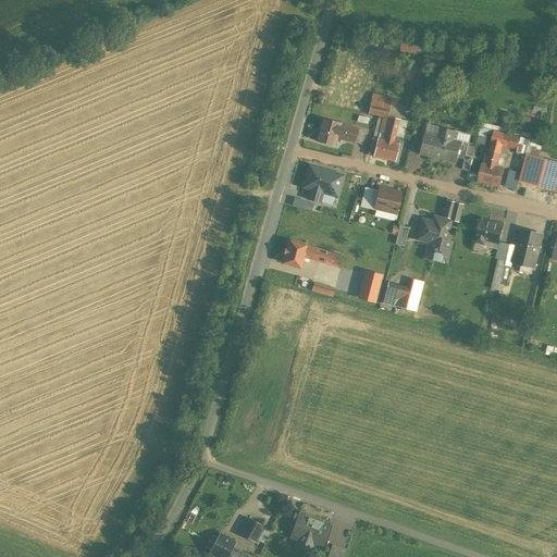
[(339,124),(322,119),(317,140),(333,145),(335,137),(353,143),(357,128),(339,123),(339,124)]
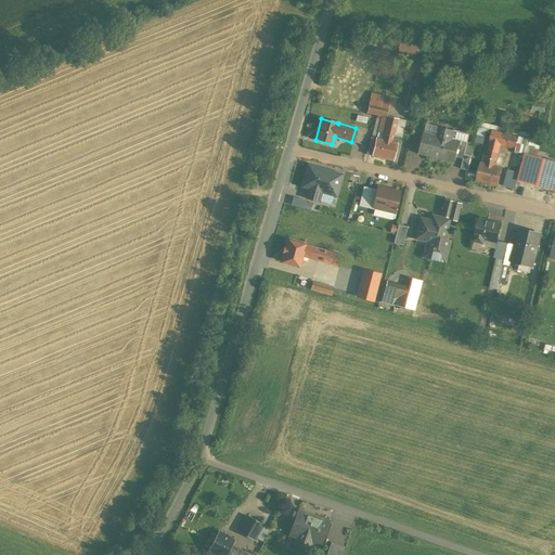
[(386,140),(376,138),(372,156),(392,160),(397,143),(399,144),(401,138),(394,136),(396,127),(387,125),(386,140)]
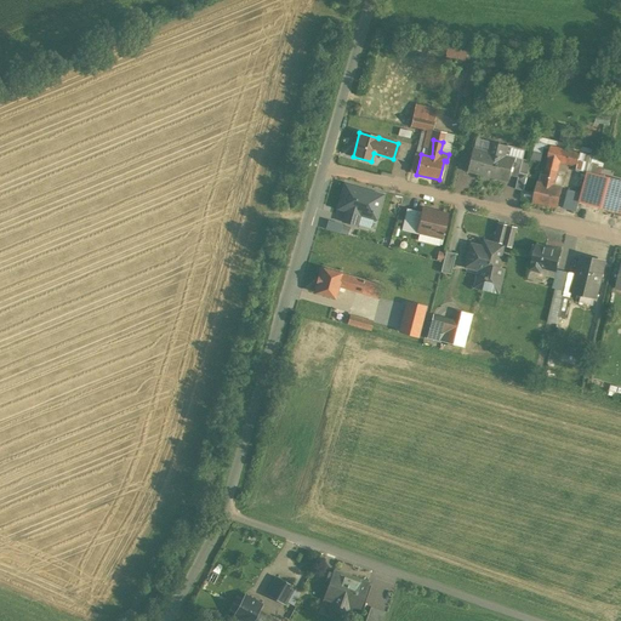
[(491,154),(472,149),(467,170),(483,175),(484,174),(510,180),(511,176),(518,177),(519,172),(512,171),(514,159),(505,157),(507,146),(494,142),(491,154)]
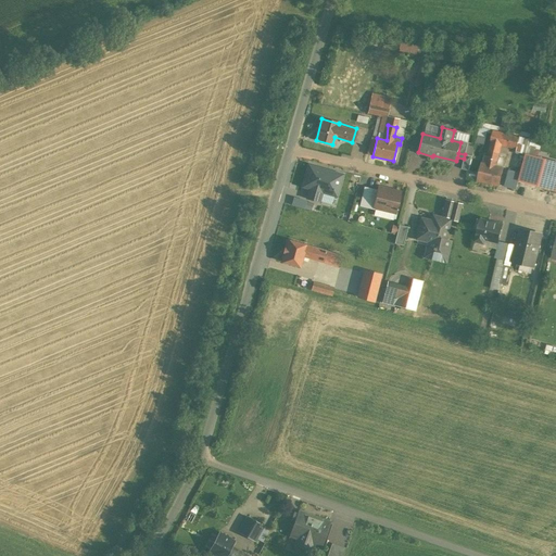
[(483,154),(477,180),(498,186),(504,167),(497,165),(500,153),(489,151),(488,155),(483,154)]
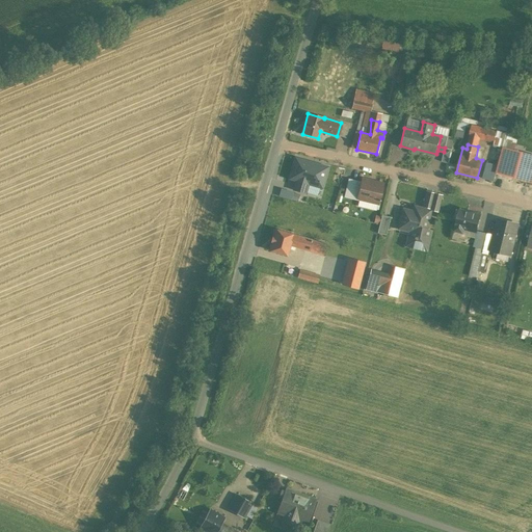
[(499,173),(531,180),(531,151),(505,145),(499,173)]
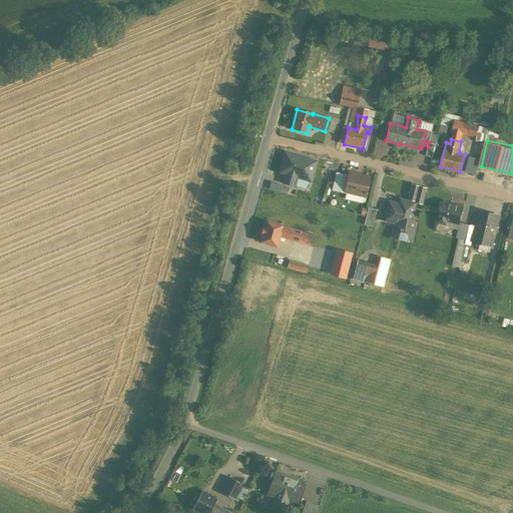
[(302,157),(285,152),(280,172),(296,176),(299,167),(312,171),(315,161),(302,157)]
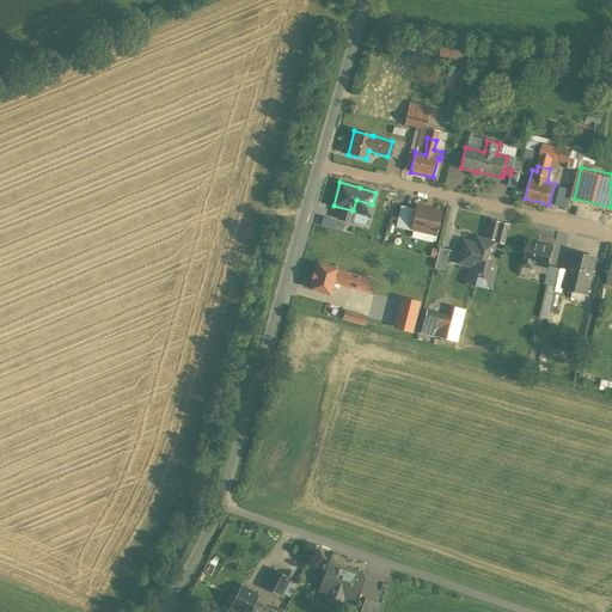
[(440,212),(416,206),(411,228),(435,234),(435,231),(436,231),(438,230),(436,230),(440,212)]
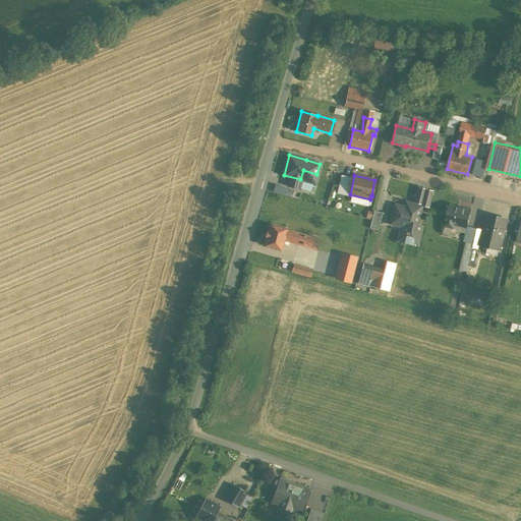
[(315,200),(317,195),(304,191),(302,197),(315,200)]
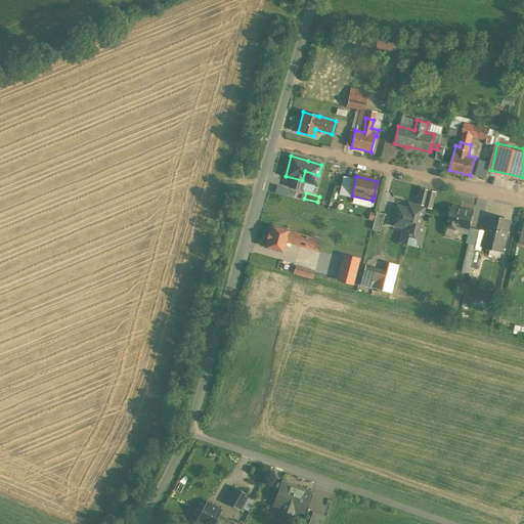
[(413,205),(412,210),(396,206),(392,225),(408,229),(407,235),(408,236),(407,245),(420,248),(425,227),(420,226),(424,207),(413,205)]
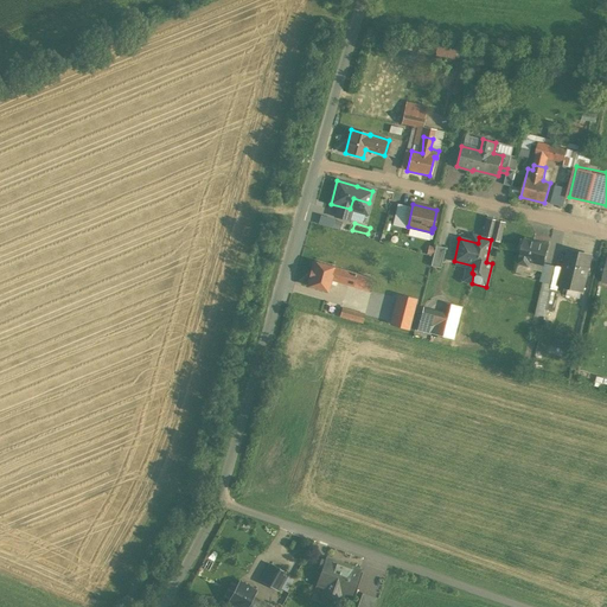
[(549,246),(524,240),(522,240),(518,263),(528,266),(529,261),(544,264),(549,246)]
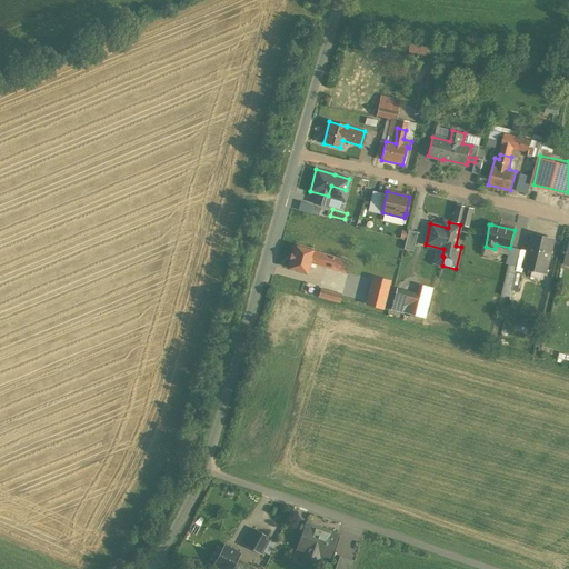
[(401,237),(408,238),(406,248),(416,250),(420,231),(405,227),(401,237)]
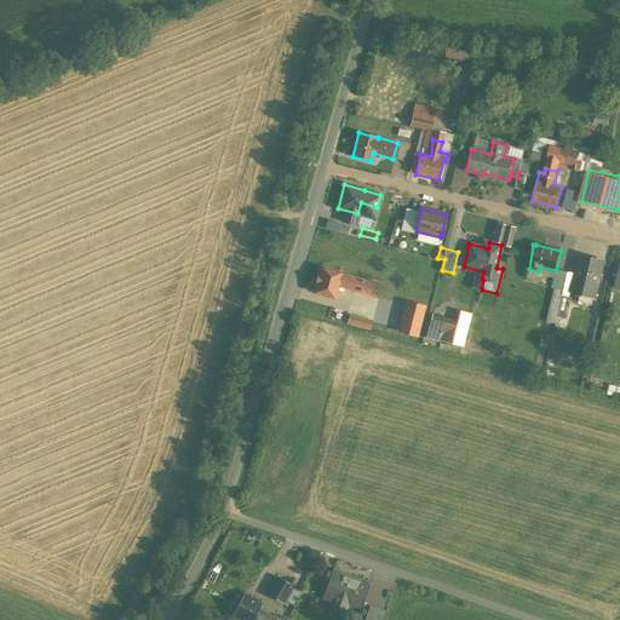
[(603,260),(584,256),(579,275),(575,275),(572,292),(580,294),(581,291),(596,294),(603,260)]
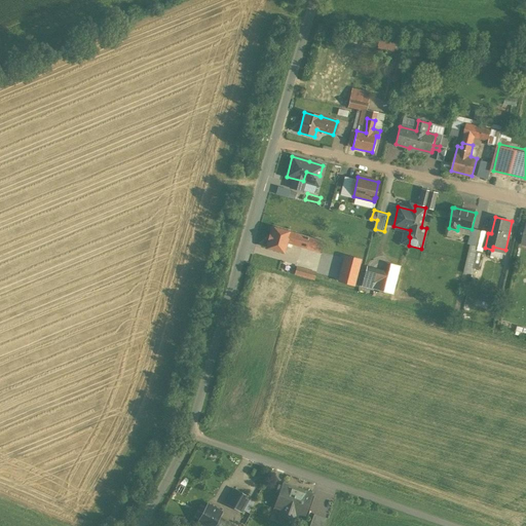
[(309,237),(272,227),(266,248),(284,253),(287,242),(306,249),(309,237)]
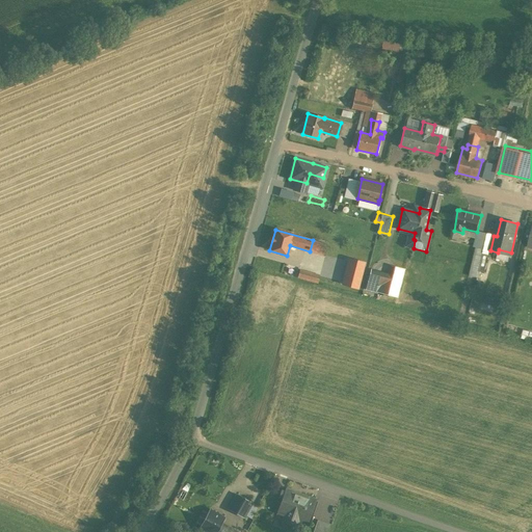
[(369,288),(400,296),(407,267),(393,264),(391,272),(373,268),(369,288)]
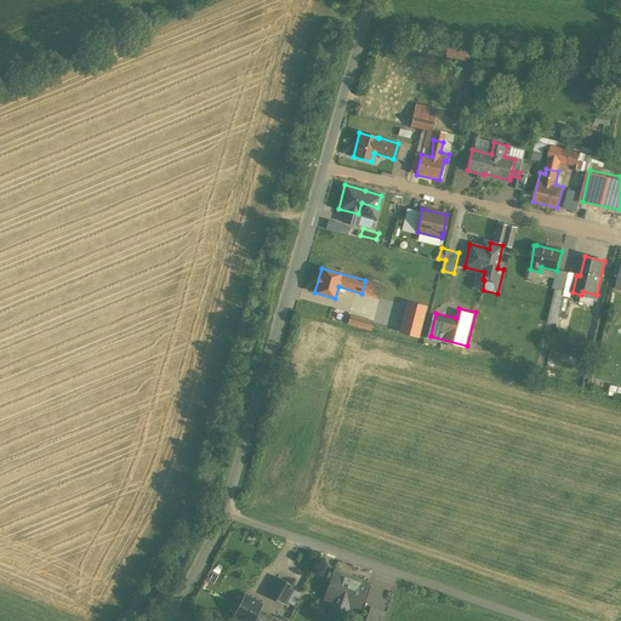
[(354,323),(374,329),(376,324),(355,318),(354,323)]
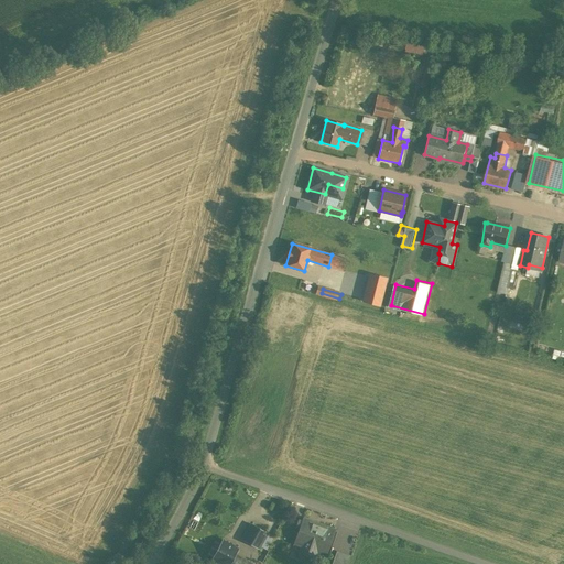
[(516,321),(532,323),(533,312),(518,310),(516,321)]
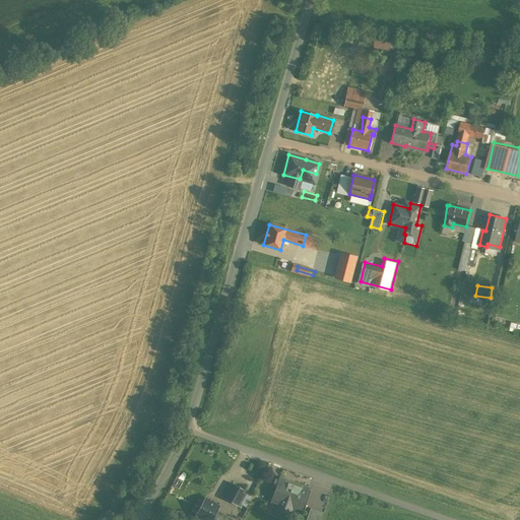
[(308,488),(278,478),(271,502),(277,504),(276,509),(289,513),(291,509),(301,511),(308,488)]
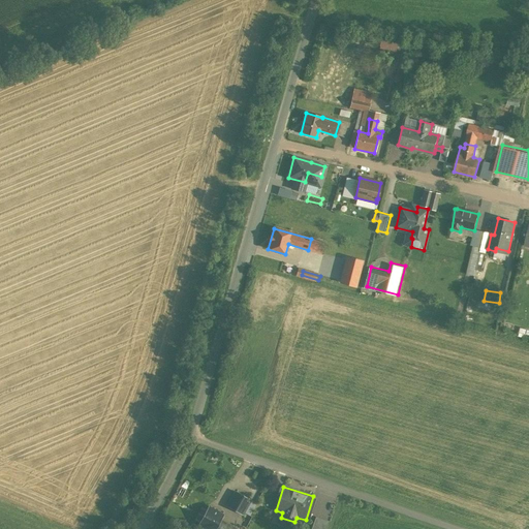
[(250,500),(236,492),(227,506),(242,515),(250,500)]
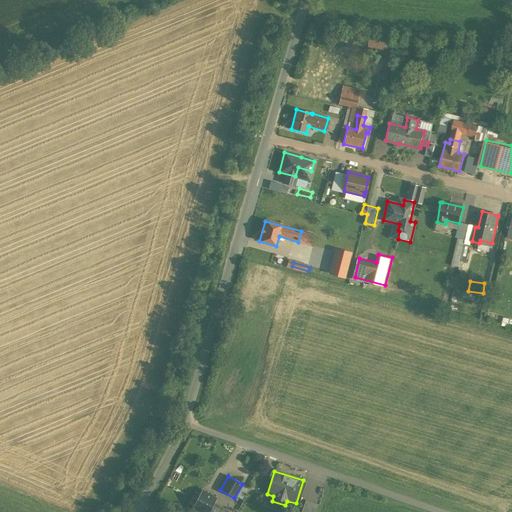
[(216,498),(201,490),(191,509),(196,511),(208,511),(213,504),(216,498)]
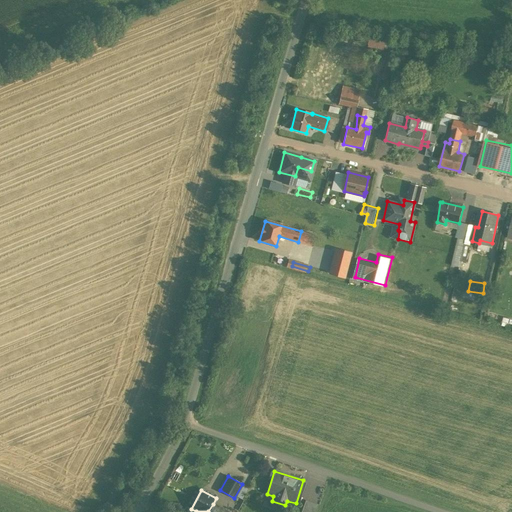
[(317,511),(320,501),(307,498),(303,511),(317,511)]
